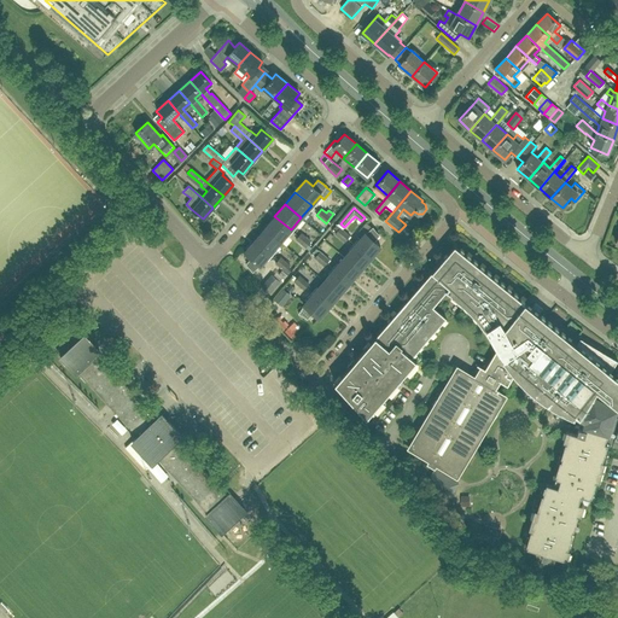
[(264,228),(280,242),(291,229),(274,216),(264,228)]
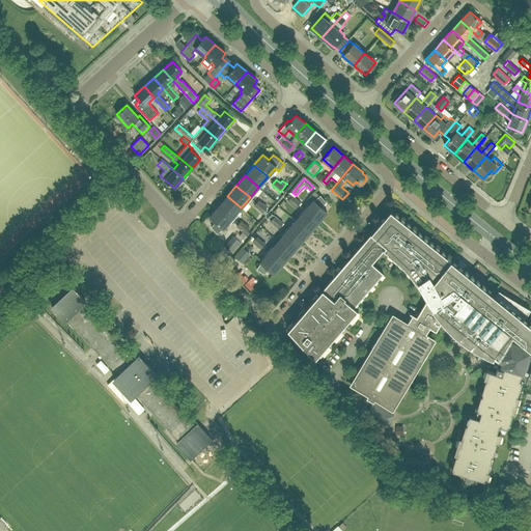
[(301,201),(290,192),(287,195),(290,197),(287,201),(296,207),(301,201)]
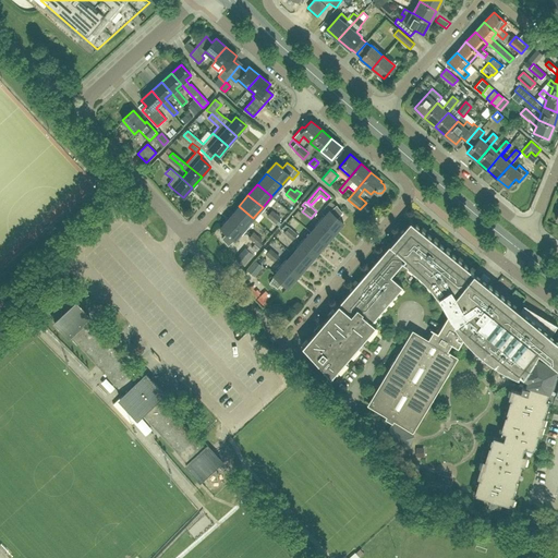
[(320,221),(335,233),(344,222),(338,217),(343,211),(337,205),(336,206),(330,202),(324,208),(328,211),(320,221)]
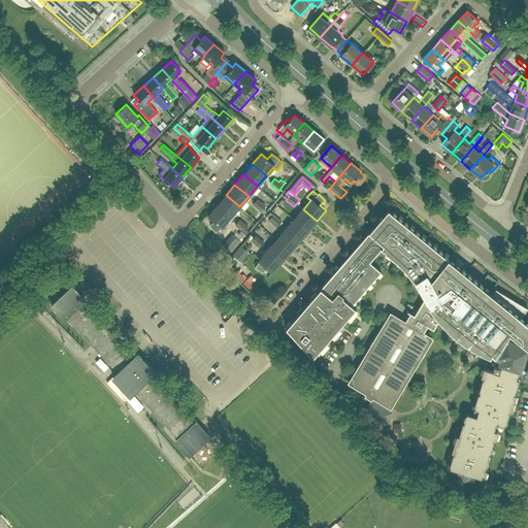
[(217,205),(230,217),(239,206),(226,195),(217,205)]
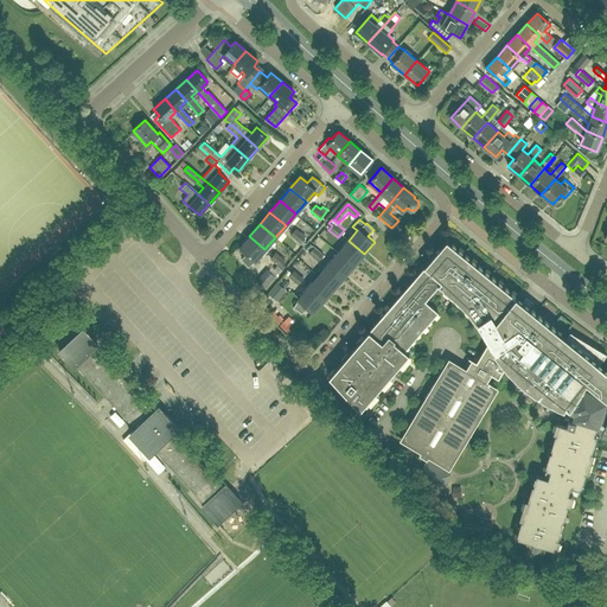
[(305,236),(295,228),(291,235),(300,243),(305,236)]
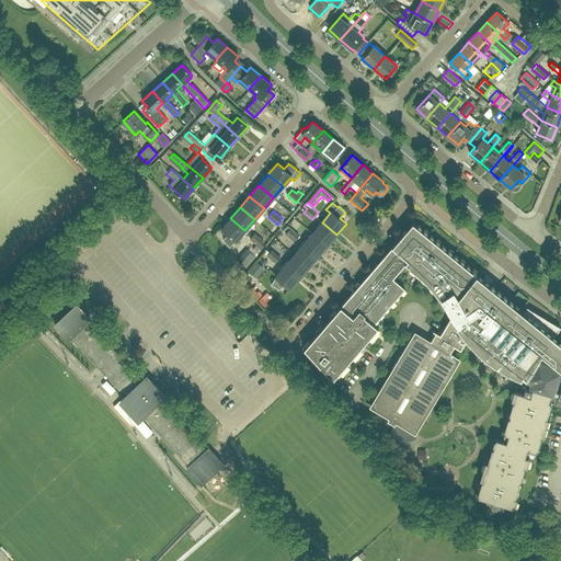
[(237,240),(244,230),(230,218),(221,229),(228,235),(224,239),(229,247),(237,240)]
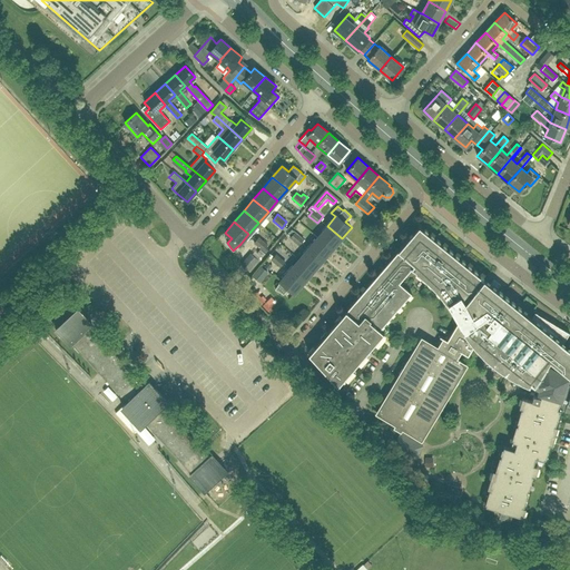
[(528,314),(419,225),(307,353),(337,385),(383,332),(380,328),(411,292),(399,282),(411,267),(420,274),(423,277),(425,279),(429,283),(432,286),(435,290),(438,292),(441,295),(443,300),(445,303),(448,306),(458,321),(446,340),(440,335),(434,345),(421,338),(376,412),(396,424),(395,426),(400,429),(401,426),(421,439),(465,364),(454,359),(459,351),(467,356),(473,345),(477,349),(480,352),(483,355),(488,359),(491,362),(494,365),(499,367),(502,371),(507,373),(511,375),(516,379),(520,381),(524,382),(529,384),(530,382),(533,384),(533,385),(538,389),(536,395),(529,393),(527,399),(524,397),(511,440),(516,442),(513,449),(503,445),(485,504),(500,509),(499,516),(510,519),(512,513),(520,516),(534,464),(533,463),(536,457),(543,459),(559,408),(564,410),(564,411),(569,412),(569,384),(567,384),(568,377),(547,364),(549,360),(569,376),(569,349),(563,343),(569,332),(534,312),(528,314)]
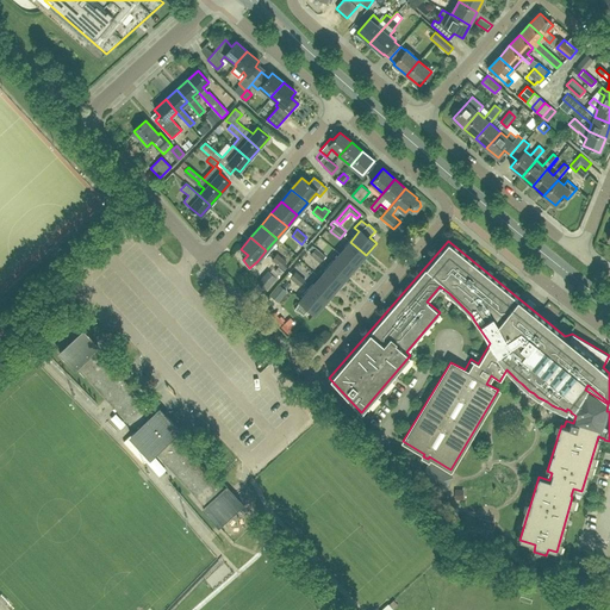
[(366,255),(350,242),(340,254),(356,267),(366,255)]
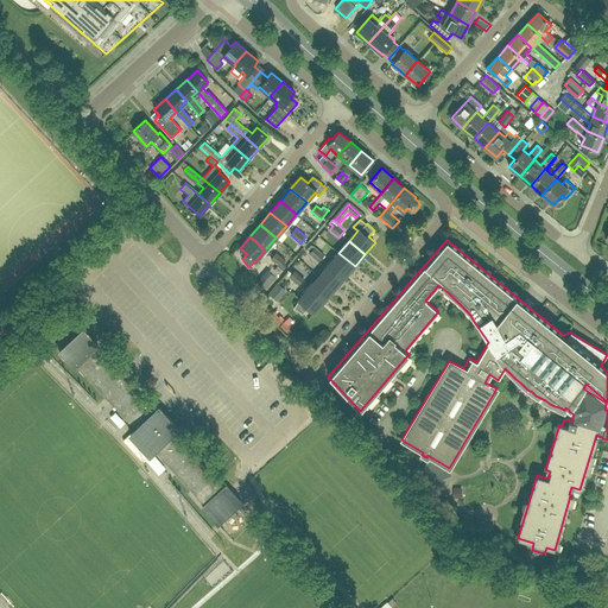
[(324,254),(315,247),(309,253),(318,261),(324,254)]
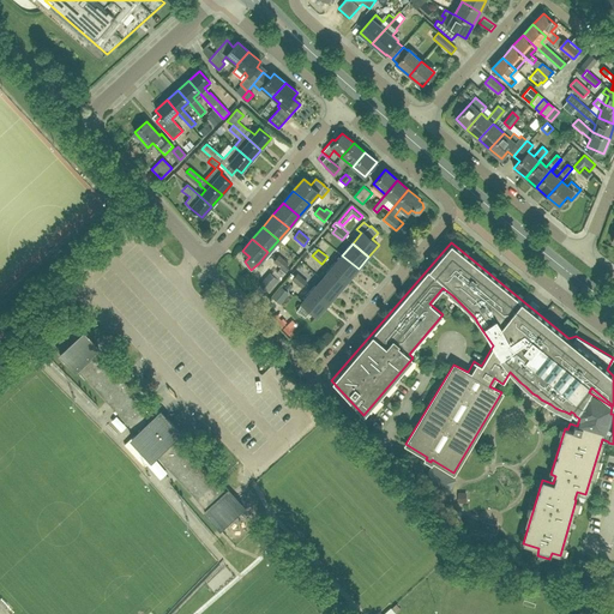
[(288,263),(278,256),(274,262),(281,268),(276,275),(281,278),(288,269),(286,266),(288,263)]
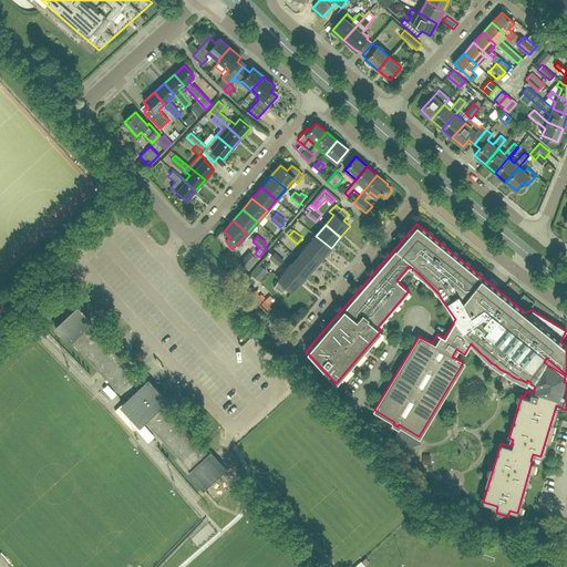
[(331,248),(316,236),(307,247),(321,259),(331,248)]
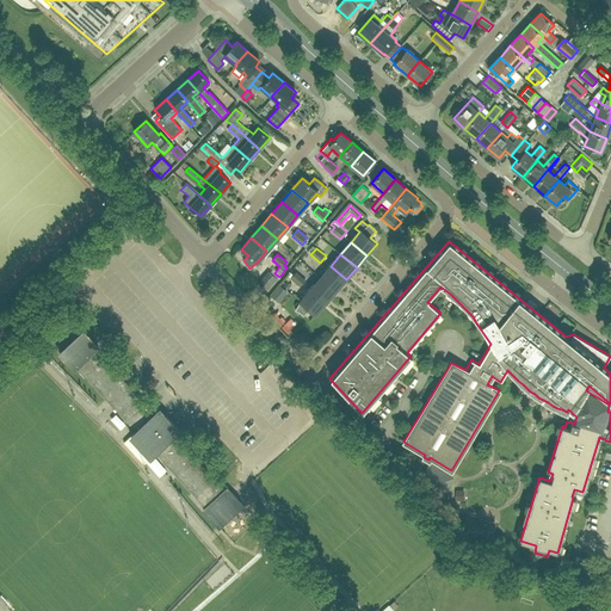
[(301,270),(309,277),(315,271),(306,264),(301,270)]
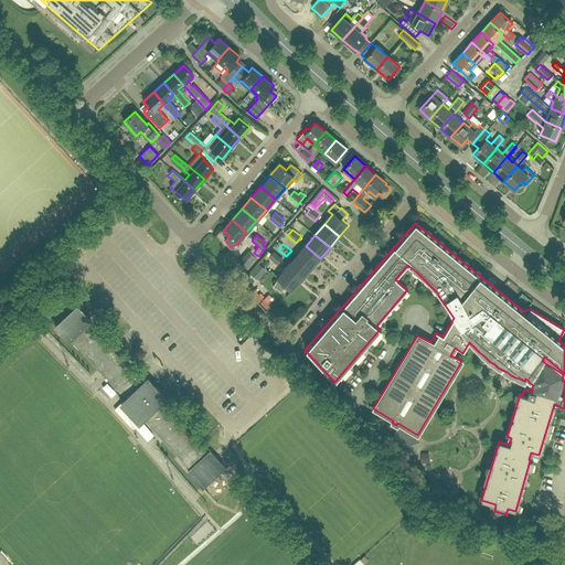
[(320,258),(306,246),(296,257),(311,269),(320,258)]
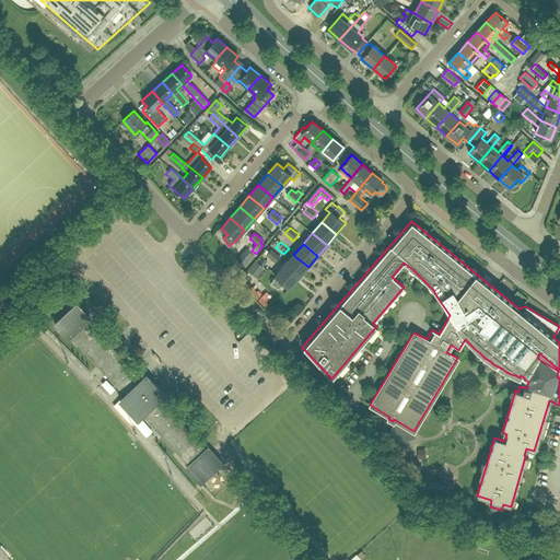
[(246,248),(236,259),(244,266),(254,255),(246,248)]
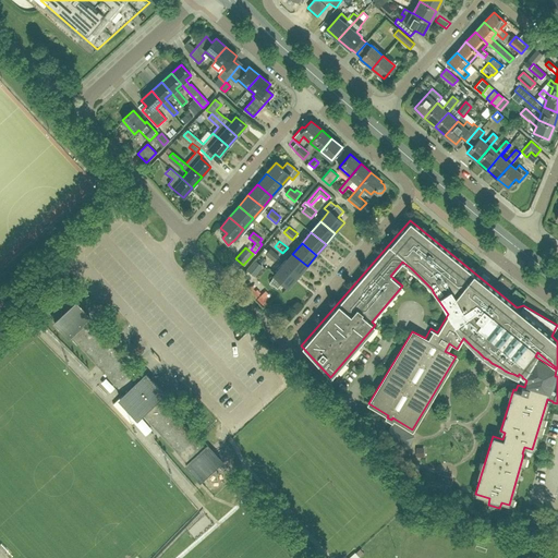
[(278,255),(270,249),(268,251),(266,250),(257,259),(261,263),(267,255),(274,261),(278,255)]
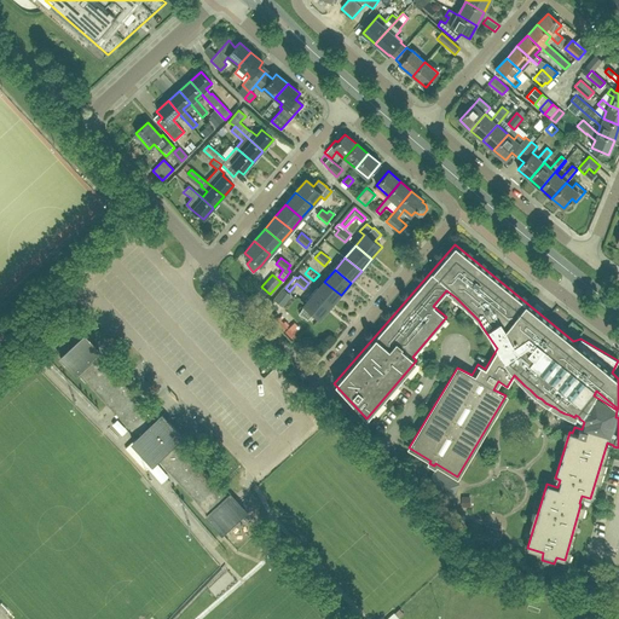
[(324,282),(314,294),(330,307),(341,295),(324,282)]
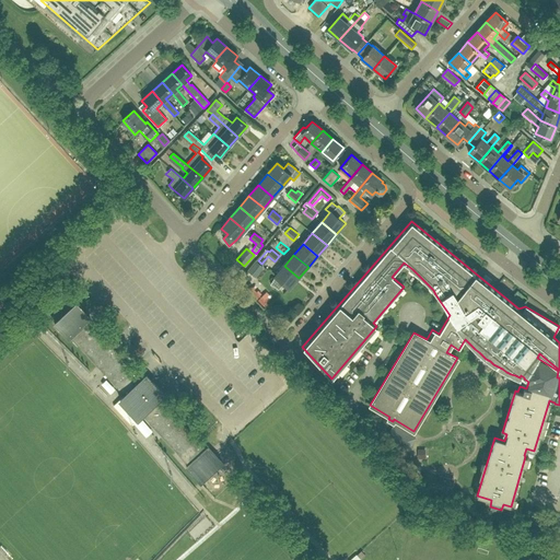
[(263,267),(256,261),(248,271),(255,277),(263,267)]
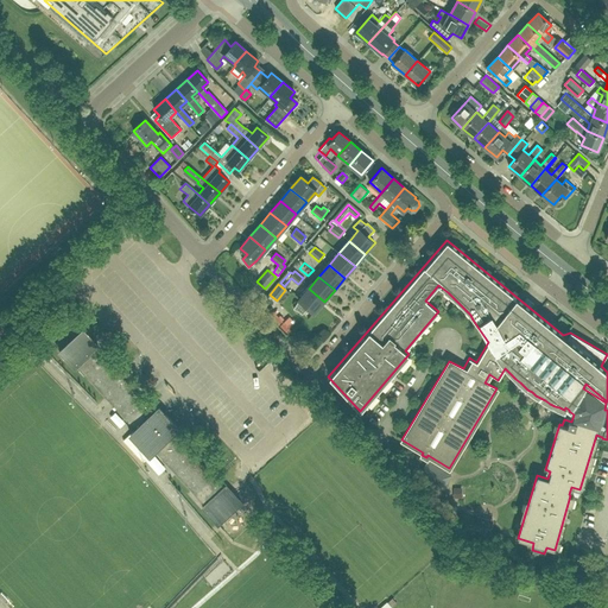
[(315,314),(324,302),(309,289),(299,299),(293,308),(303,314),(308,308),(315,314)]
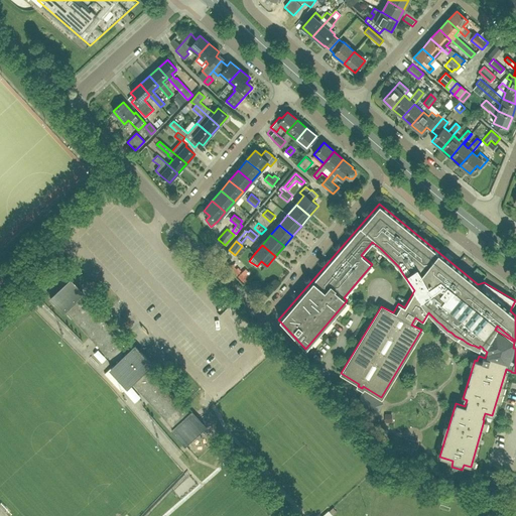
[(244,275),(232,263),(228,267),(240,279),(244,275)]
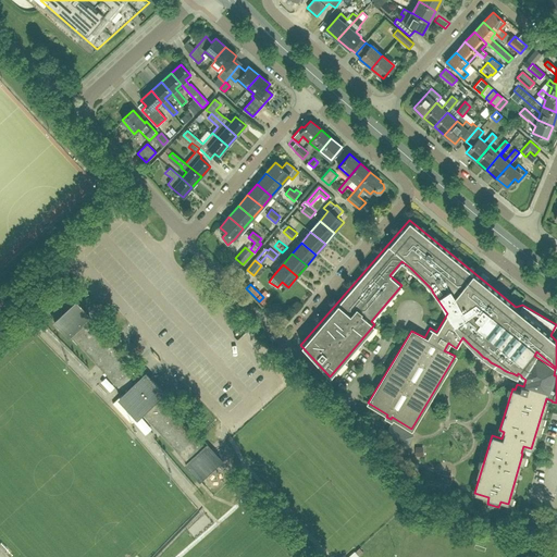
[(90,318),(76,302),(54,322),(69,337),(71,335),(81,347),(83,345),(108,372),(106,374),(116,386),(134,370),(88,320),(90,318)]
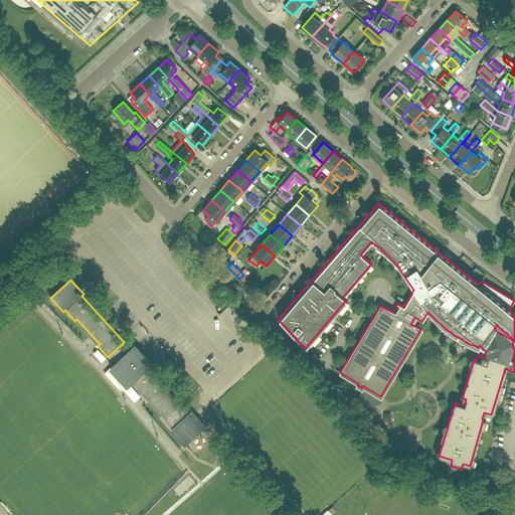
[(190,348),(198,341),(195,337),(187,344),(190,348)]
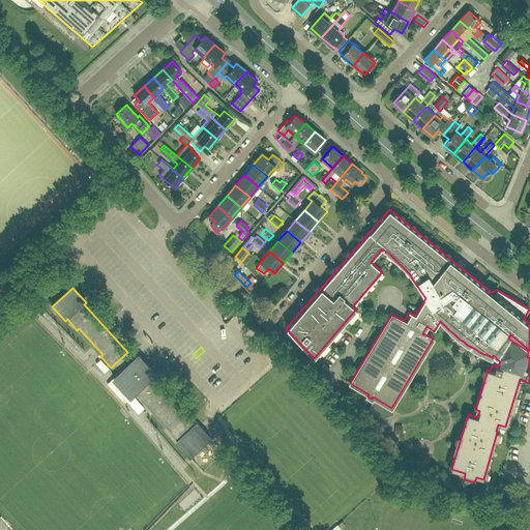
[(169,430),(185,415),(151,378),(155,374),(138,355),(113,378),(130,398),(135,393),(145,404),(147,402),(171,428),(169,430)]
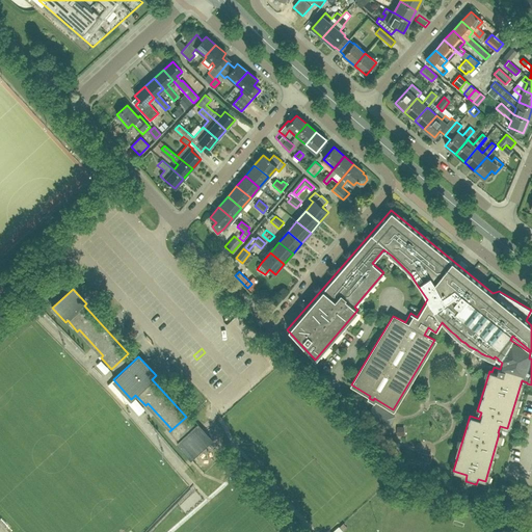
[(430,394),(422,382),(413,390),(421,400),(430,394)]
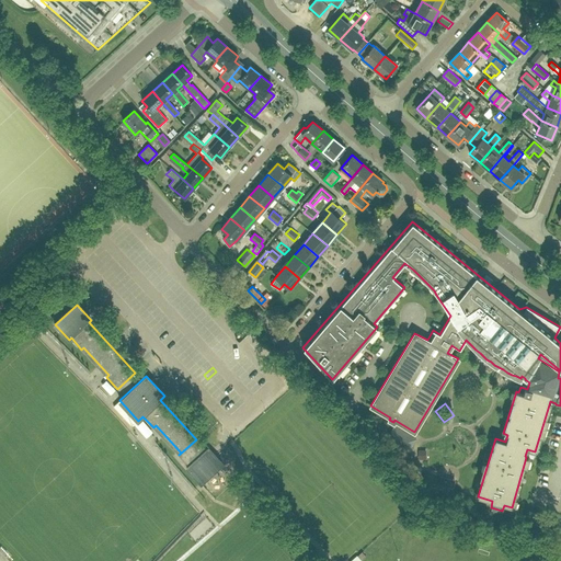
[(196,439),(179,455),(189,466),(186,468),(201,483),(222,464),(208,448),(206,449),(196,439)]
